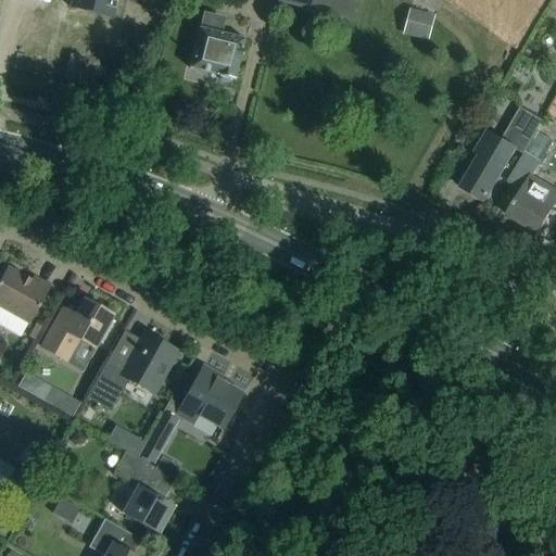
[(74,0),(71,14),(110,25),(116,0),(74,0)]
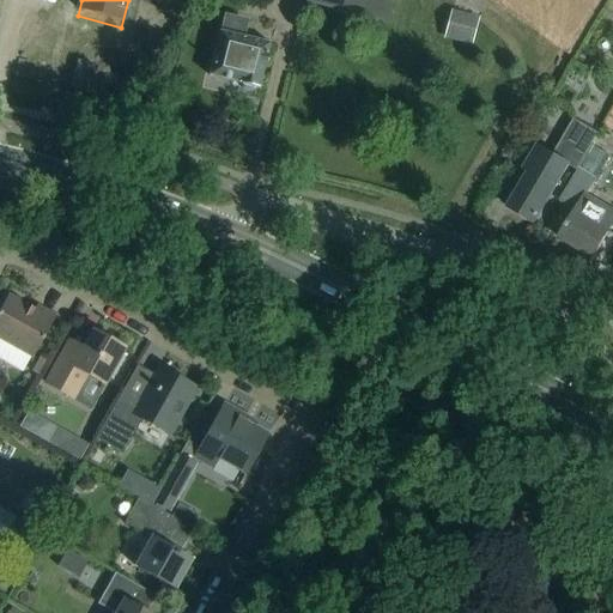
[(305,0),(305,2),(407,28),(413,0),(305,0)]
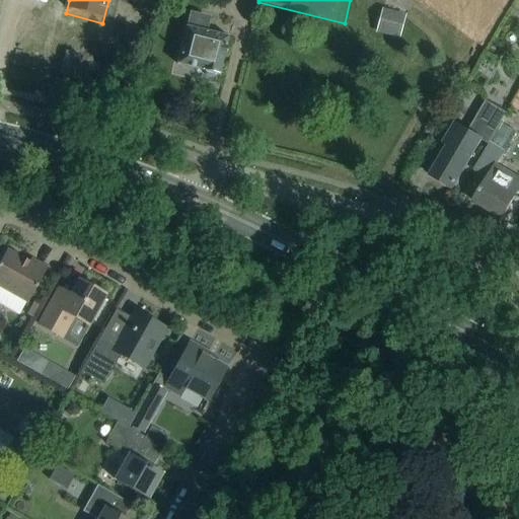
[(405,15),(381,8),(375,33),(398,40),(405,15)]
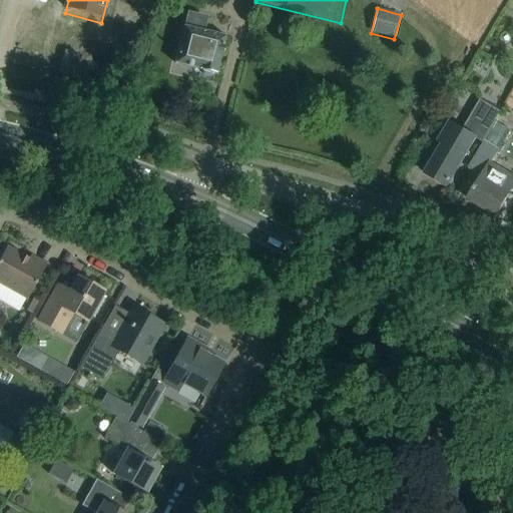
[(225,36),(203,31),(207,16),(186,12),(183,26),(178,44),(173,63),(215,74),(225,36)]
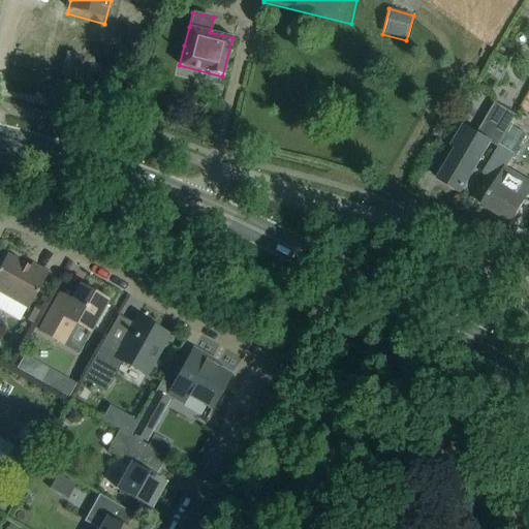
[(449,147),(456,150),(438,179),(461,193),(471,175),(491,143),(498,147),(516,116),(495,102),(476,133),(463,125),(449,147)]
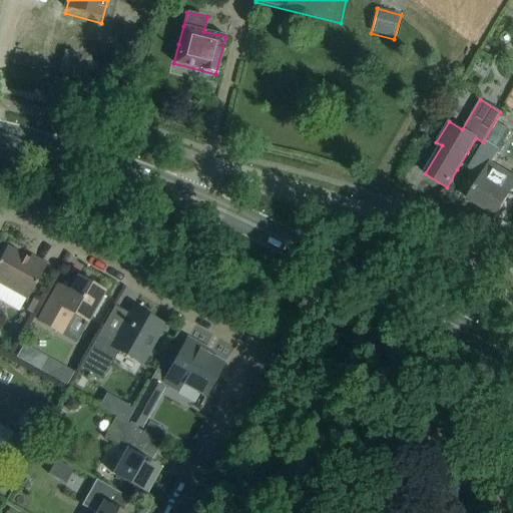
[(499,136),(512,138),(512,122),(502,120),(499,136)]
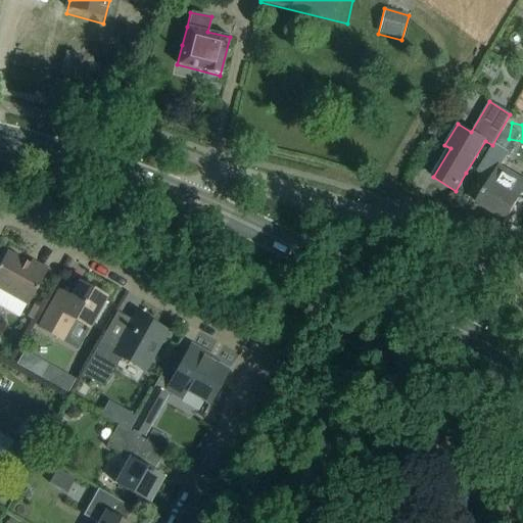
[(509,153),(493,144),(477,172),(490,180),(476,203),(506,221),(516,203),(519,197),(522,191),(522,180),(501,167),(509,153)]
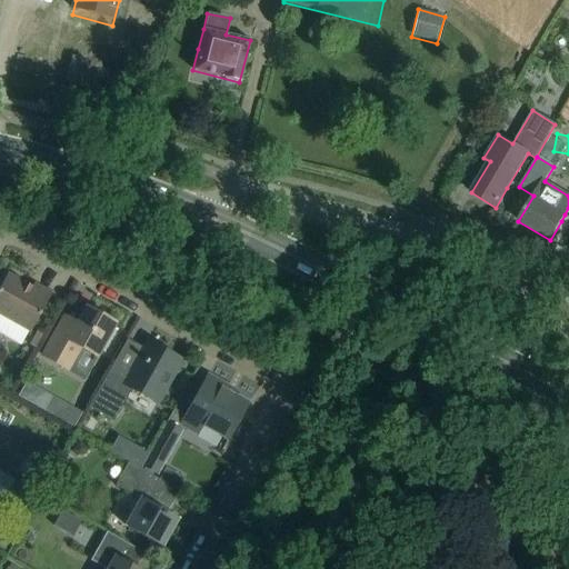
[(0,285),(0,316),(29,332),(51,293),(33,283),(31,288),(7,273),(0,285)]
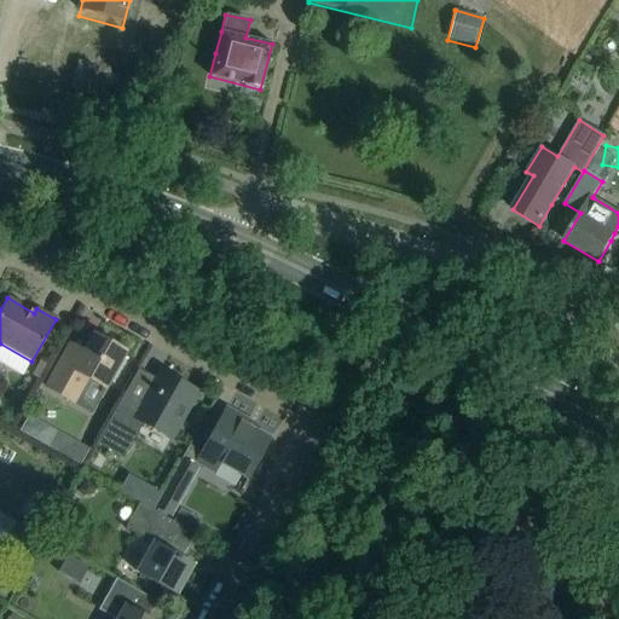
[(63,354),(45,387),(74,403),(87,380),(104,388),(123,352),(93,335),(76,363),(63,354)]
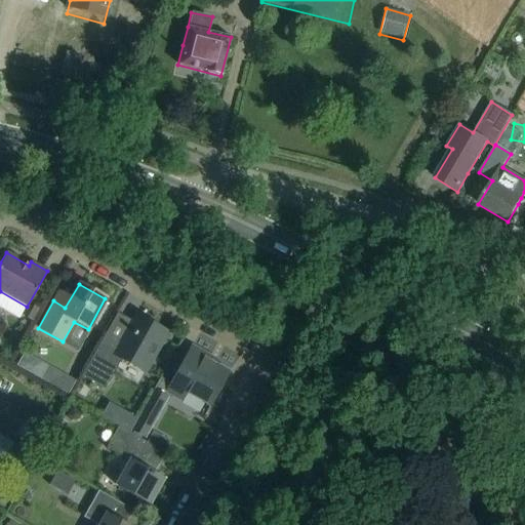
[(166,333),(134,316),(120,342),(109,336),(90,369),(109,378),(120,359),(144,372),(166,333)]
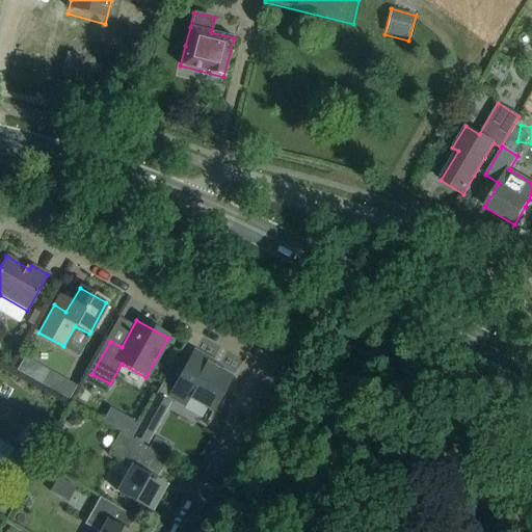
[(183,370),(173,391),(161,384),(139,423),(132,435),(145,443),(170,398),(179,403),(183,395),(212,411),(231,377),(210,366),(212,363),(193,351),(183,370)]
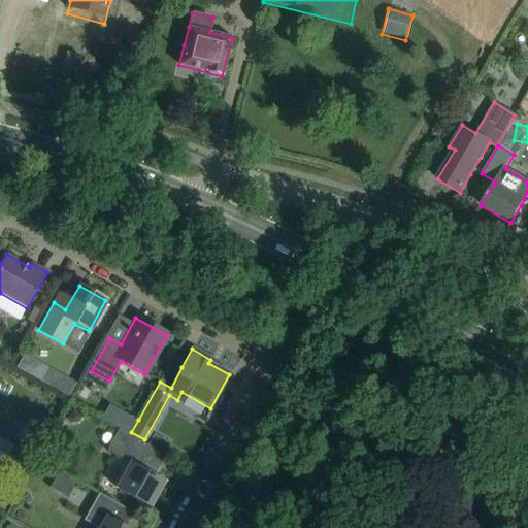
[(66,377),(58,391),(67,396),(74,383),(66,377)]
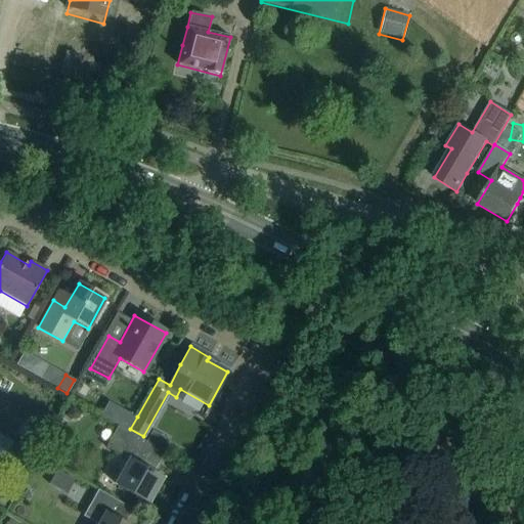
[(127,411),(119,425),(129,431),(130,429),(137,417),(127,411)]
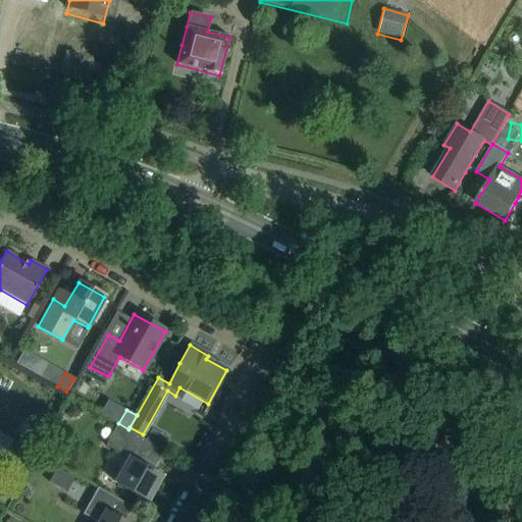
[(163,450),(128,430),(117,424),(105,446),(128,459),(115,482),(131,491),(149,502),(162,476),(152,470),(163,450)]
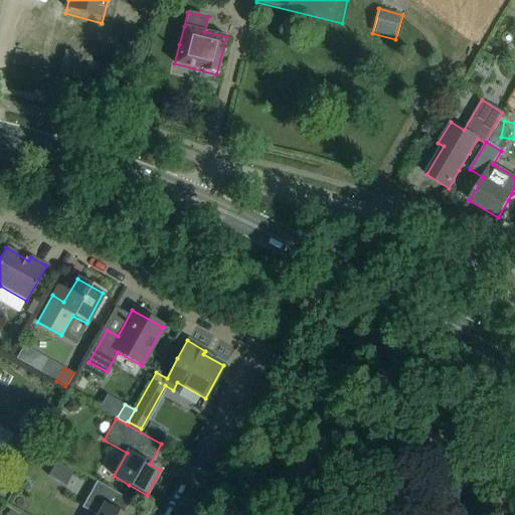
[(0,454),(1,455),(11,436),(0,428),(0,454)]
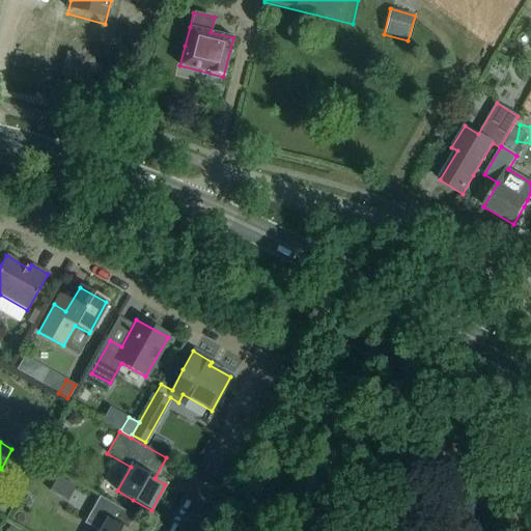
[(0,496),(0,510),(4,513),(10,502),(0,496)]
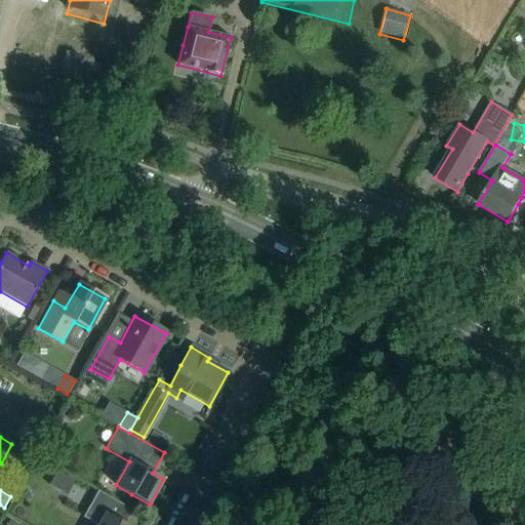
[(132,511),(97,491),(83,518),(96,524),(124,524),(132,511)]
